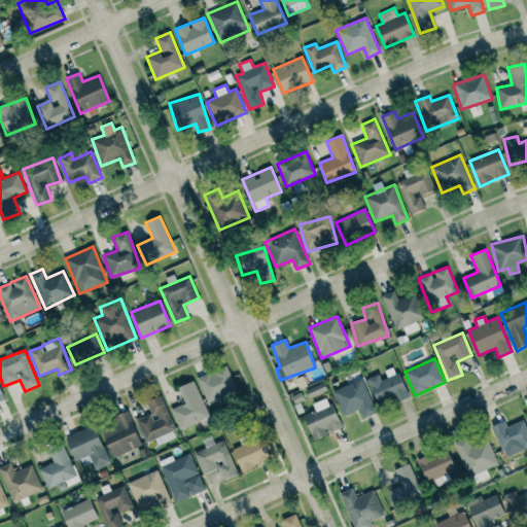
[(237,389),(226,365),(197,378),(207,402),(237,389)]
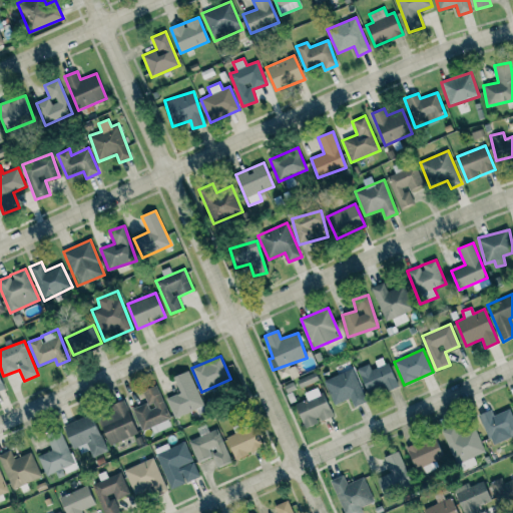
[(372,362),(372,363),(358,368),(369,397),(397,387),(386,357),(372,362)]
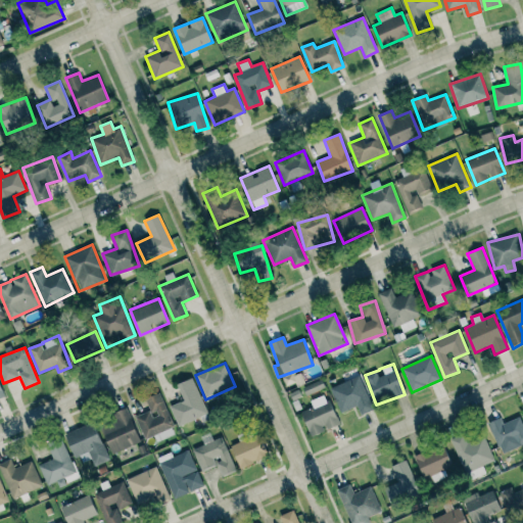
[(340,413),(357,406),(361,415),(374,410),(360,376),(330,388),(340,413)]
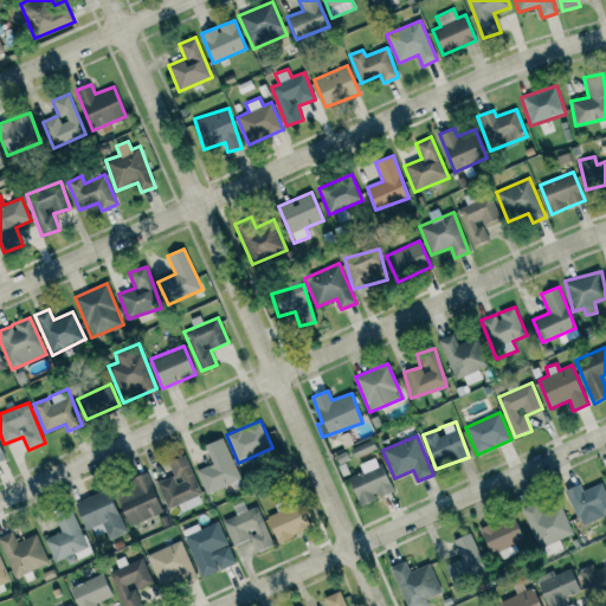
[(240,479),(224,438),(206,445),(213,464),(197,470),(206,494),(240,479)]
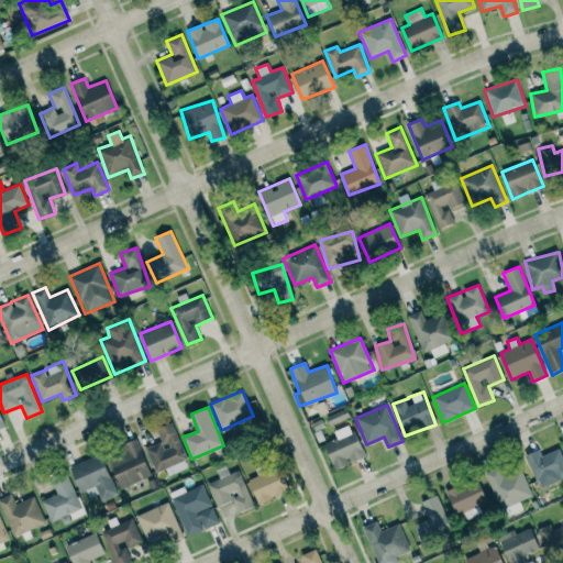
[(162,442),(146,448),(155,473),(166,468),(168,475),(189,467),(173,422),(156,428),(162,442)]
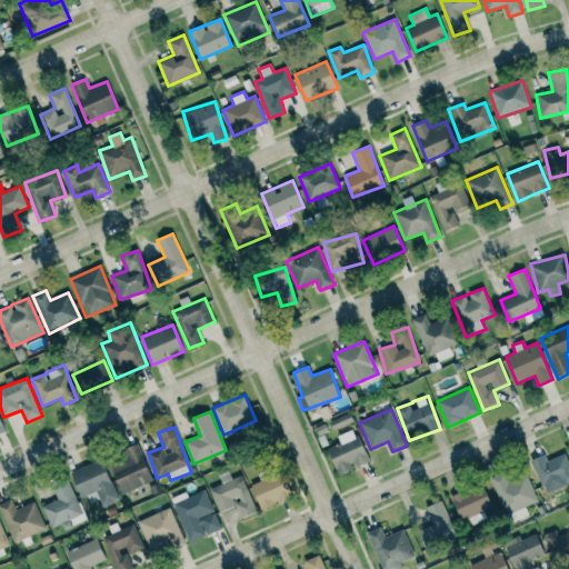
[(338,436),(340,443),(328,448),(337,475),(368,463),(356,429),(338,436)]
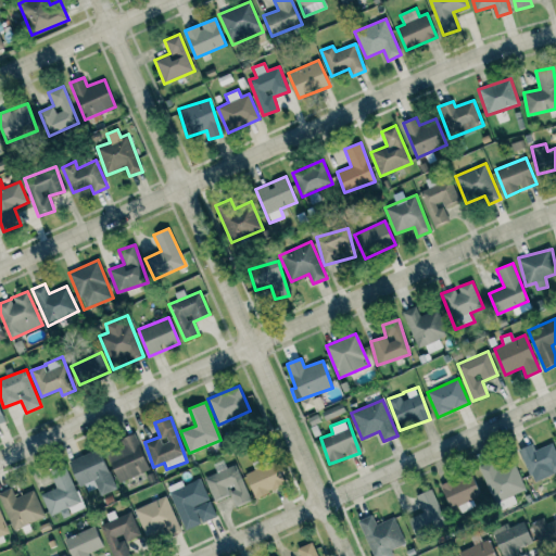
[(150,470),(135,433),(118,440),(121,445),(106,452),(118,482),(150,470)]
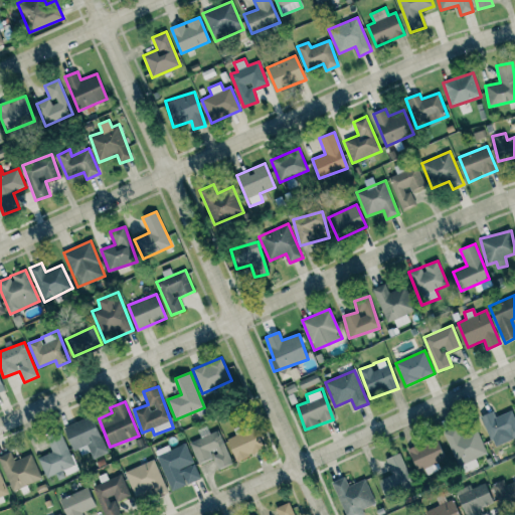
[(495,417),(493,411),(481,416),(491,441),(508,434),(510,440),(514,438),(514,417),(512,410),(495,417)]
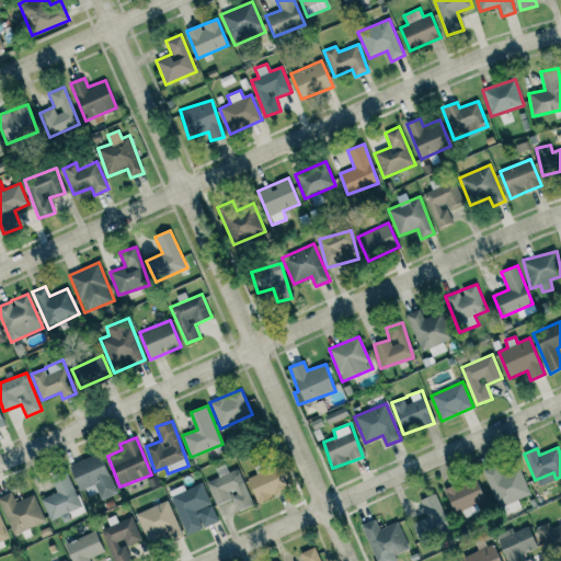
[(71,465),(83,497),(98,492),(101,500),(116,494),(101,453),(71,465)]
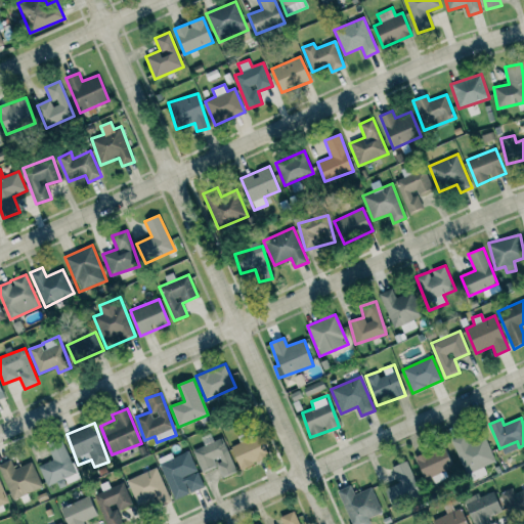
[(230,446),(241,469),(269,455),(258,430),(239,438),(242,441),(230,446)]
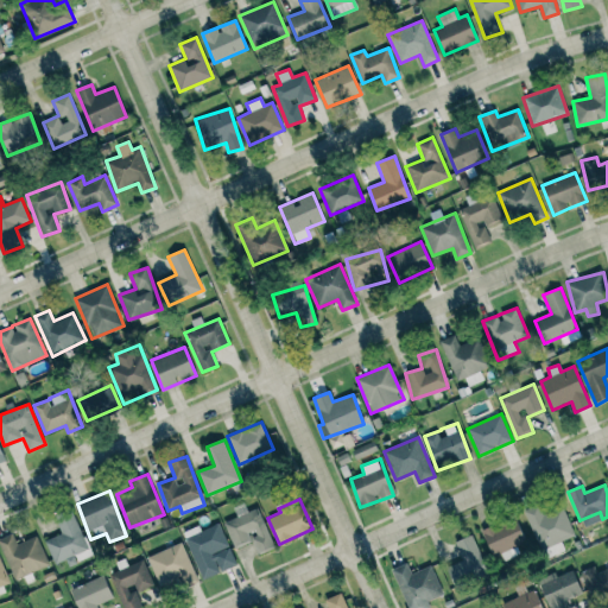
[(575,536),(562,505),(542,514),(537,505),(523,511),(540,551),(575,536)]
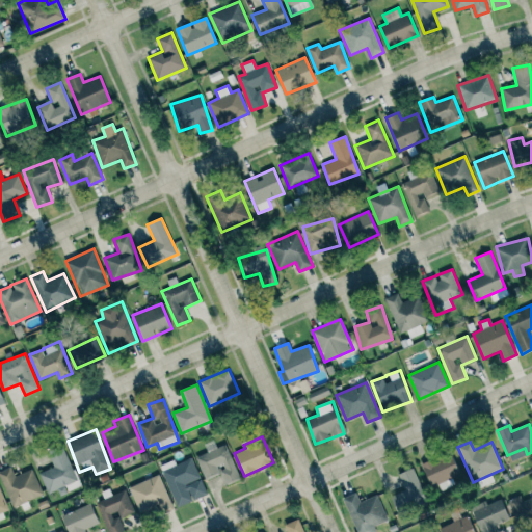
[(225,485),(240,479),(224,444),(195,457),(206,480),(220,473),(225,485)]
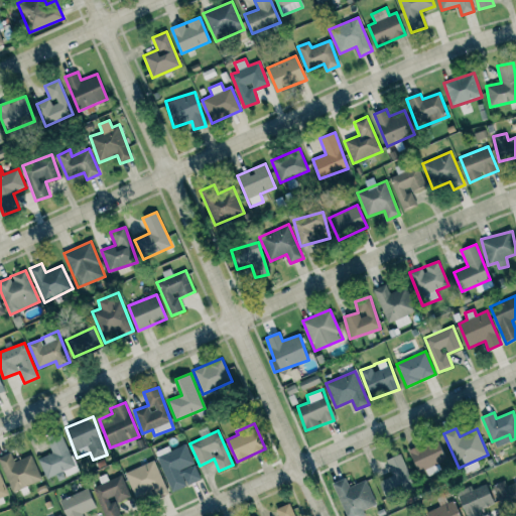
[(38,459),(46,479),(56,475),(58,479),(78,471),(62,435),(47,441),(51,453),(38,459)]
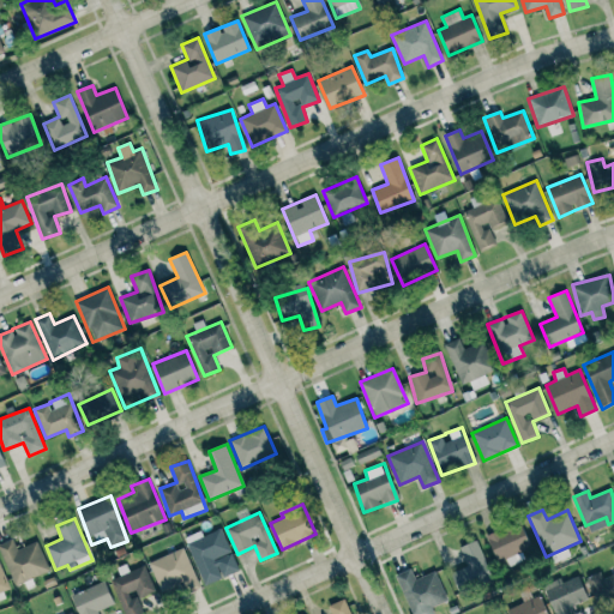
[(497,563),(506,559),(509,566),(525,560),(521,548),(529,545),(521,523),(487,535),(497,563)]
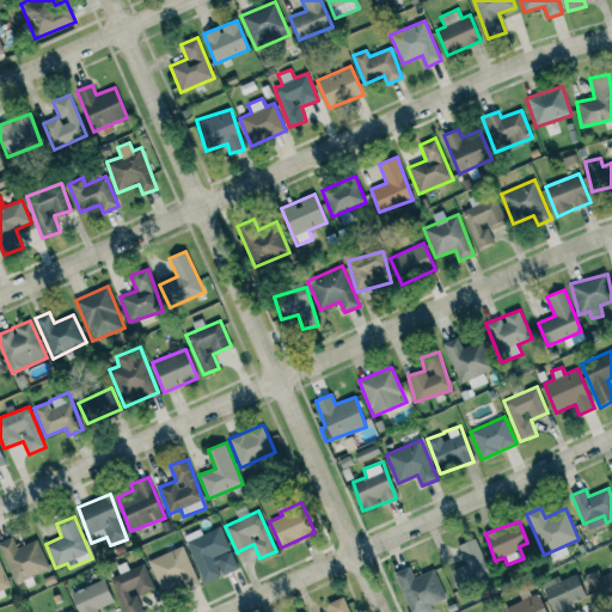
[(238,569),(220,526),(202,534),(200,530),(183,536),(204,583),(238,569)]
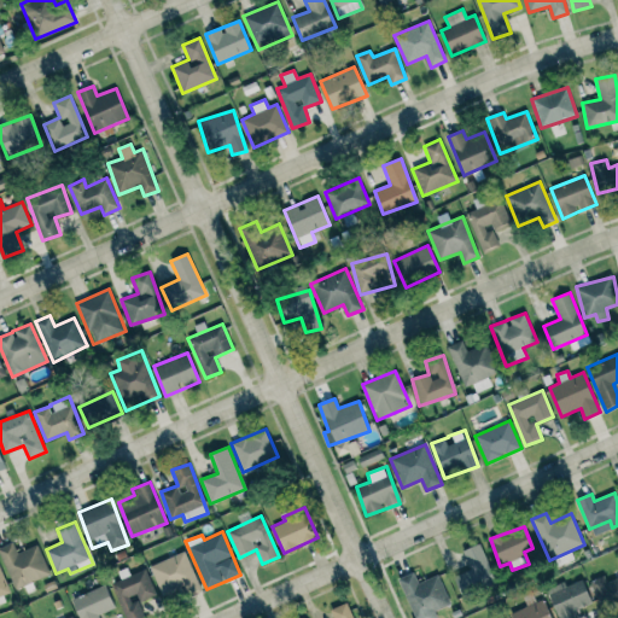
[(38,544),(17,553),(13,542),(0,547),(0,554),(15,589),(50,575),(38,544)]
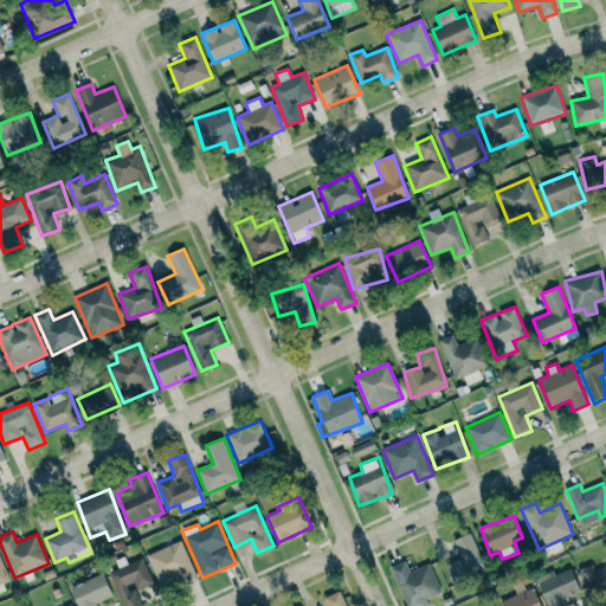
[(487,571),(470,533),(453,540),(461,559),(445,565),(453,585),(487,571)]
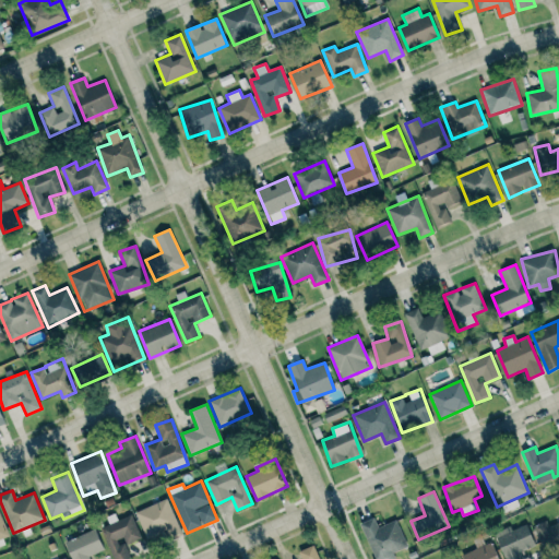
[(135,512),(149,543),(180,528),(166,498),(135,512)]
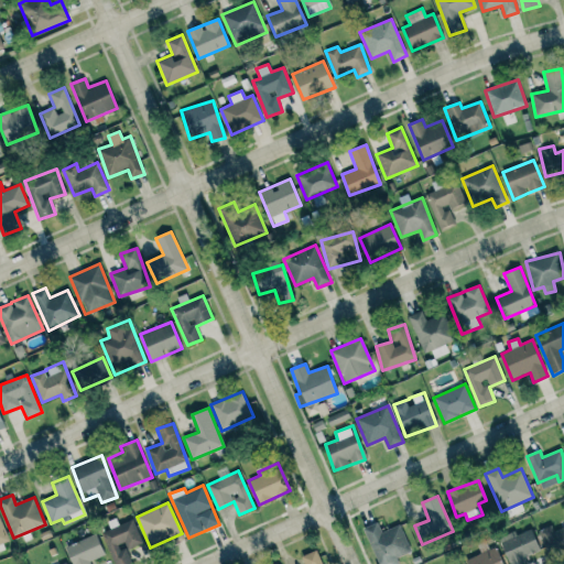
[(111,525),(111,527),(101,531),(114,563),(129,563),(132,563),(127,550),(142,543),(132,517),(111,525)]
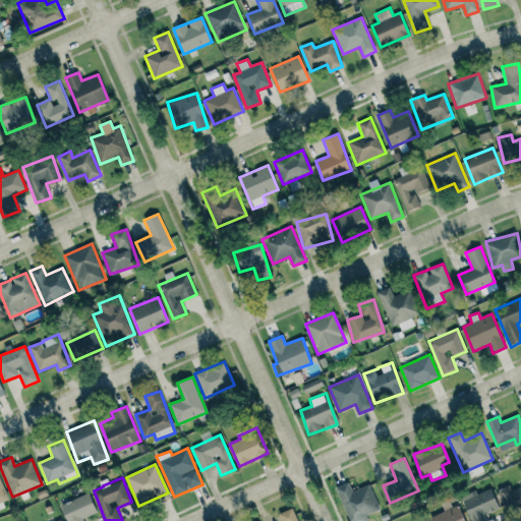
[(0,502),(8,500),(0,479),(0,502)]
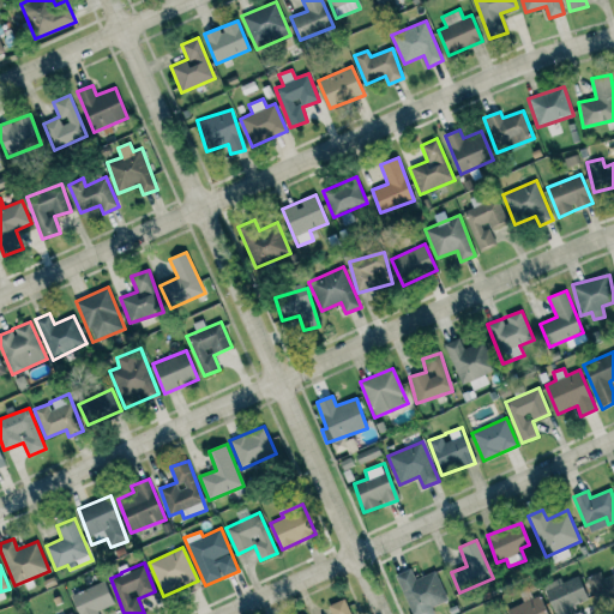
[(437,571),(415,579),(411,570),(398,573),(410,613),(434,613),(432,606),(446,602),(437,571)]
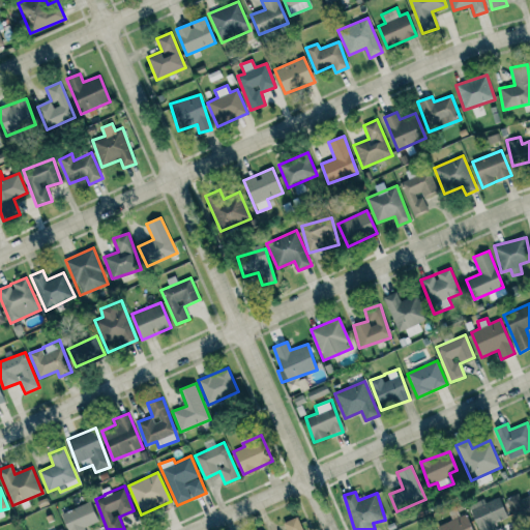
[(506,499),(518,527),(529,521),(529,495),(520,499),(518,494),(506,499)]
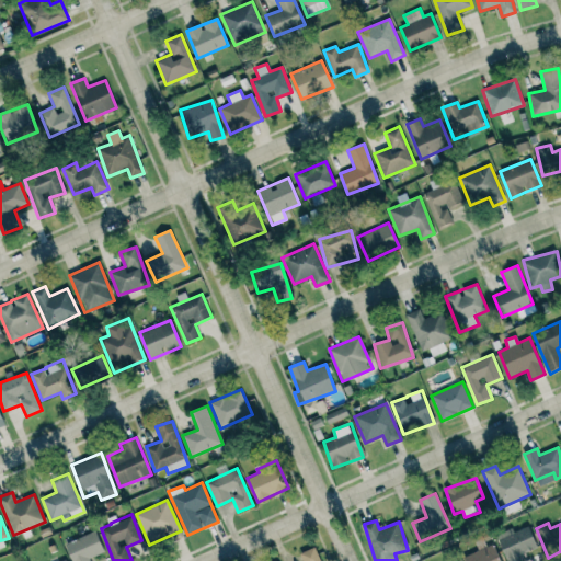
[(512,531),(512,530),(497,535),(506,560),(525,560),(523,552),(537,548),(529,526),(512,531)]
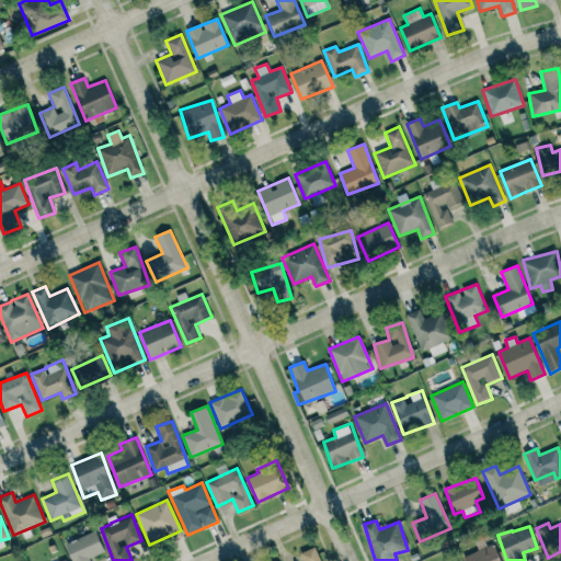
[(105,552),(95,530),(65,544),(71,560),(90,560),(89,559),(105,552)]
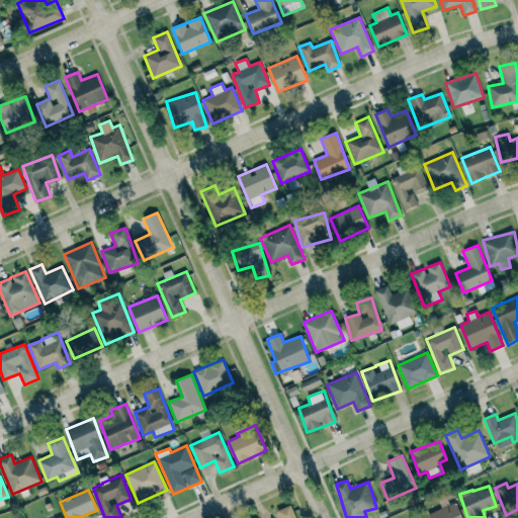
[(429,517),(462,517),(456,502),(427,513),(429,517)]
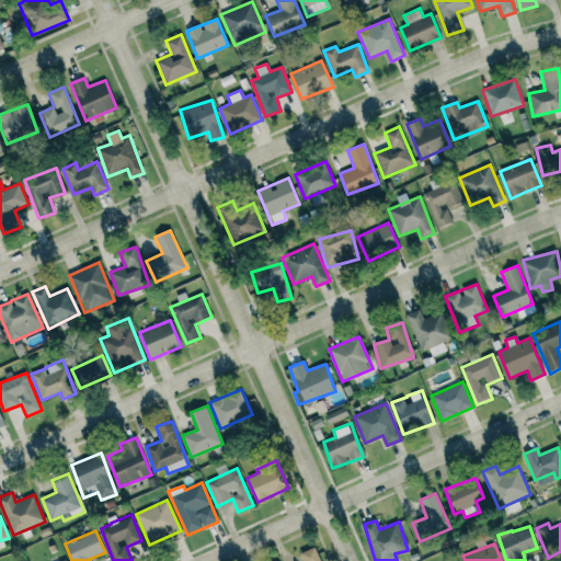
[(320,560),(315,547),(299,553),(302,560),(320,560)]
